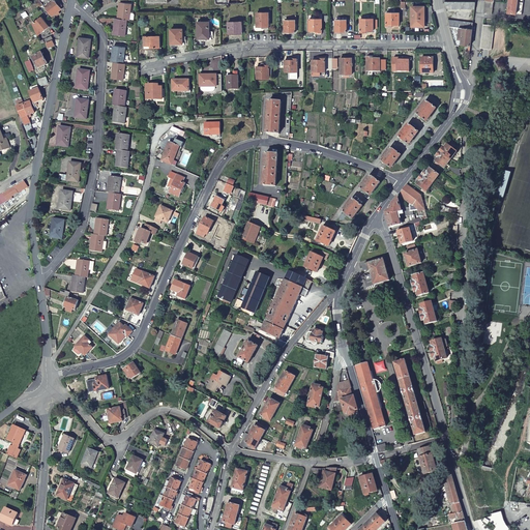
[(53,0),(46,6),(52,15),(55,12),(56,13),(58,11),(58,10),(61,7),(59,4),(60,3),(59,2),(58,3),(55,0),(53,0)]
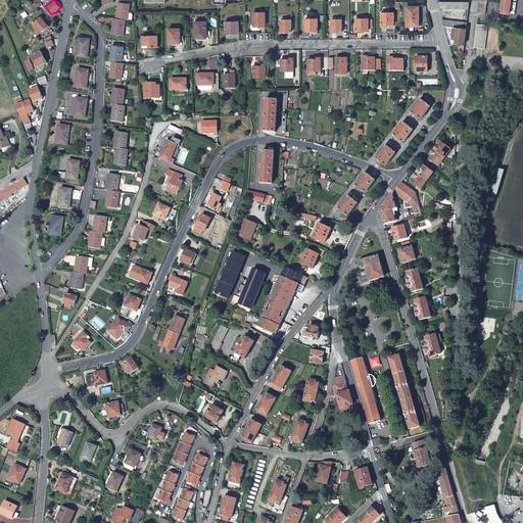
[(479,0),(478,12),(485,13),(486,0),(479,0)]
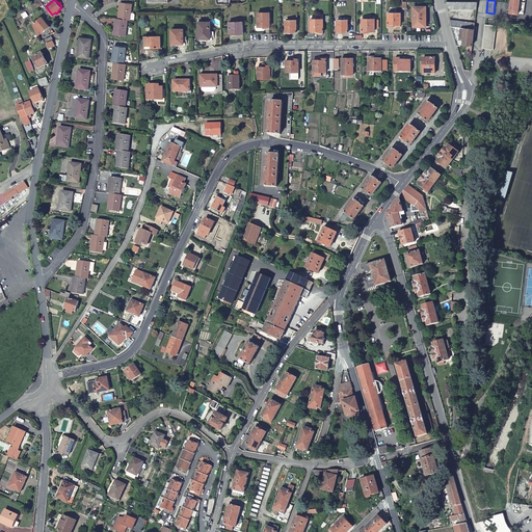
[(524,0),(510,0),(508,12),(522,16),(524,0)]
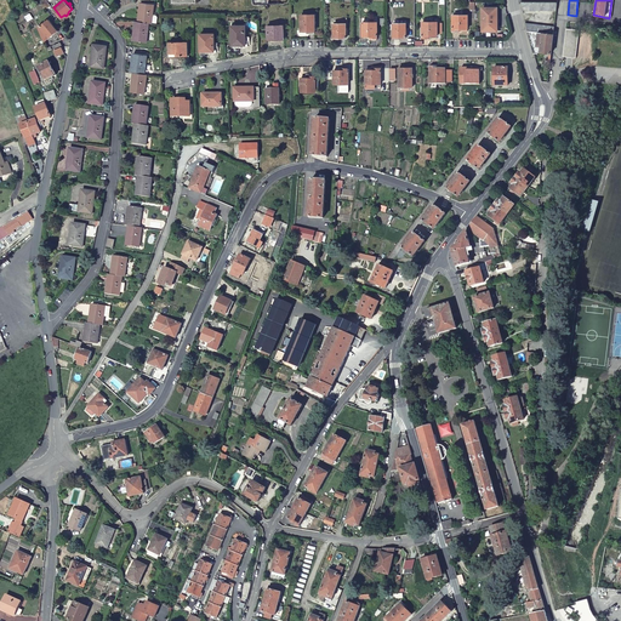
[(149,24),(152,24),(154,5),(141,4),(138,22),(149,24)]
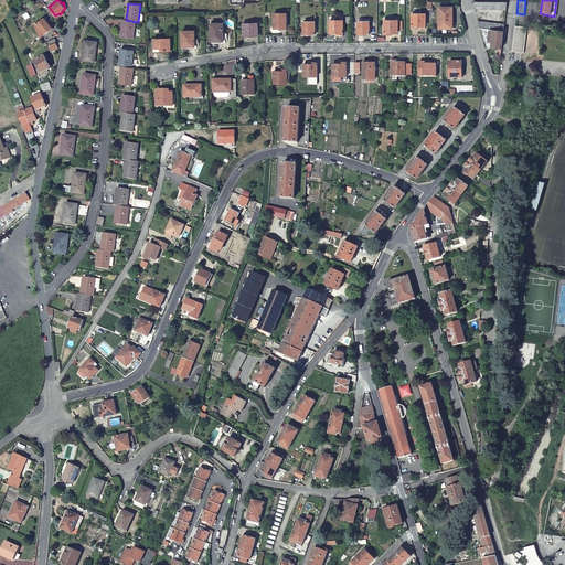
[(439,8),(439,29),(452,29),(452,8),(439,8)]
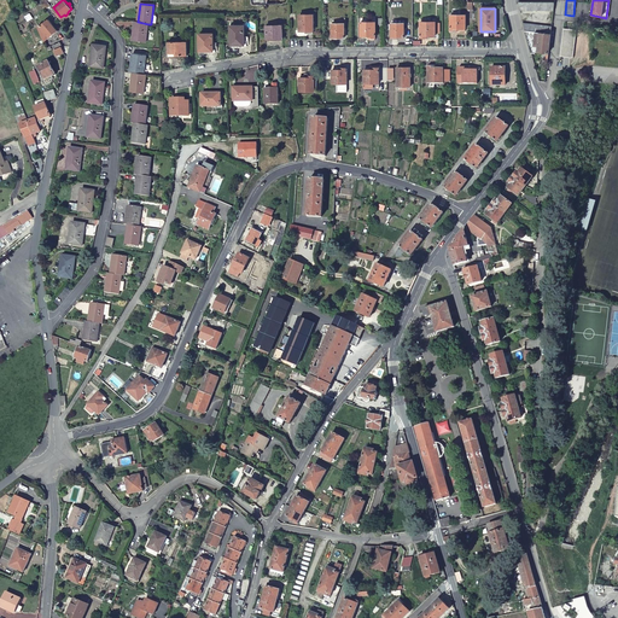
[(450,16),(450,30),(466,30),(466,15),(450,16)]
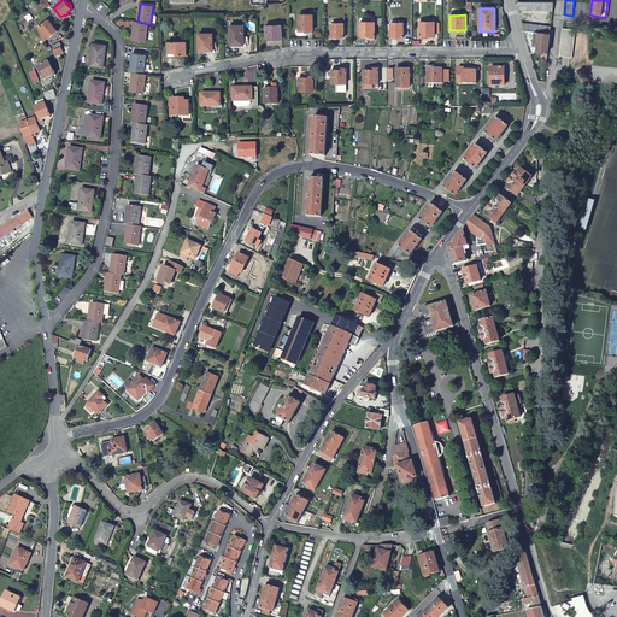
[(299,16),(299,31),(312,31),(312,16),(299,16)]
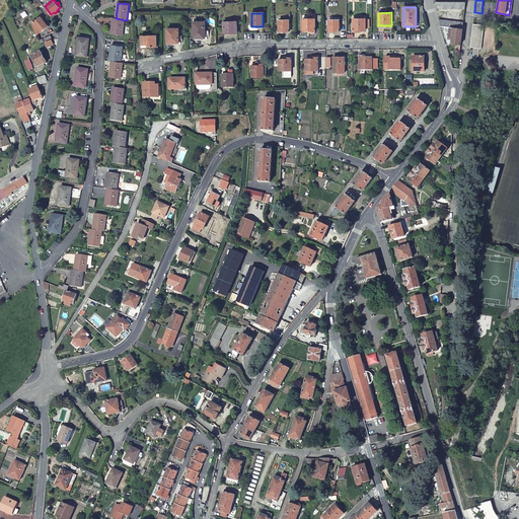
[(41,15),(34,20),(42,29),(48,25),(43,18),(44,17),(43,17),(42,17),(41,15)]
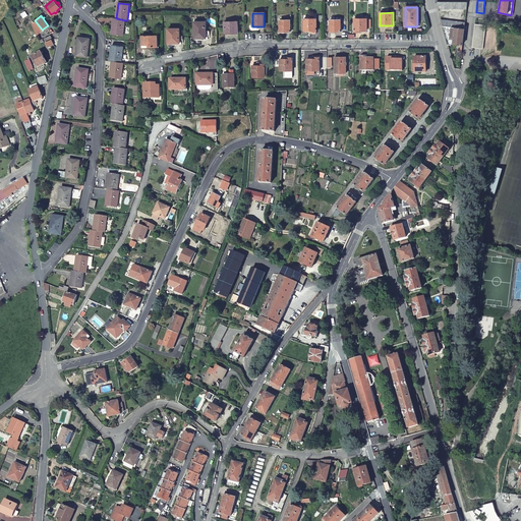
[(116,18),(114,18),(112,35),(123,37),(125,20),(116,18)]
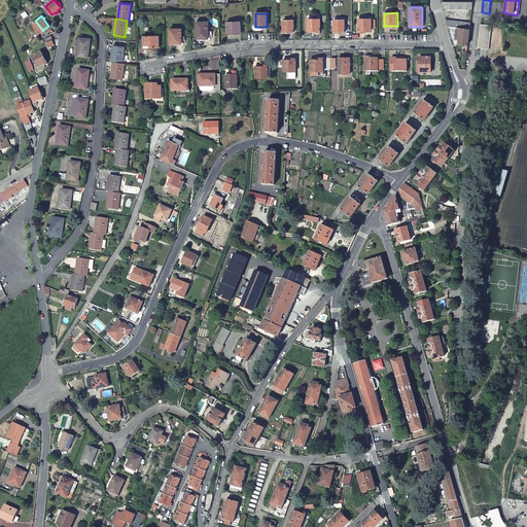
[(359,19),(359,32),(373,32),(373,19),(359,19)]
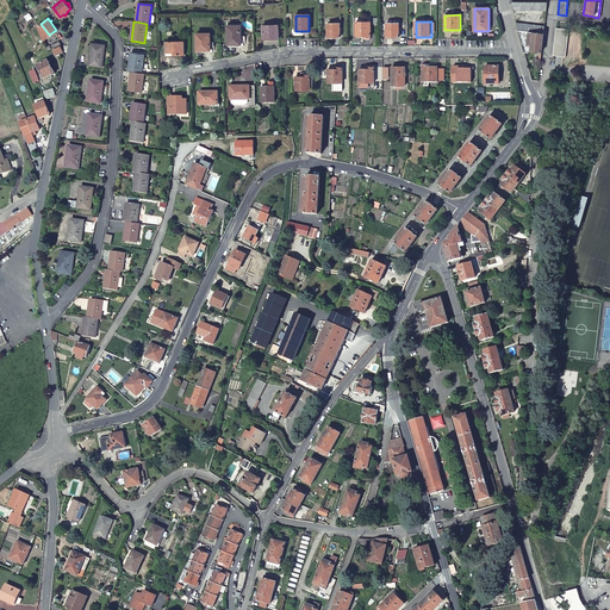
[(516,22),(517,30),(543,32),(545,24),(516,22)]
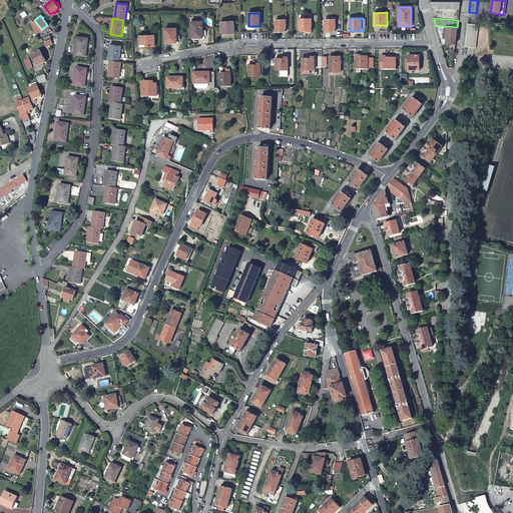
[(276,19),(276,32),(287,31),(286,19),(276,19)]
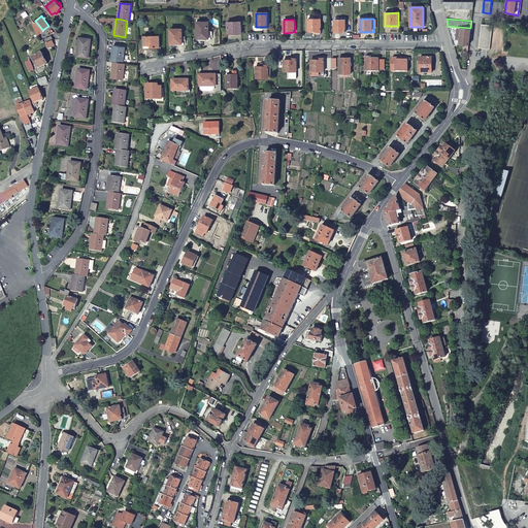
[(308,20),(308,33),(322,33),(321,20),(308,20)]
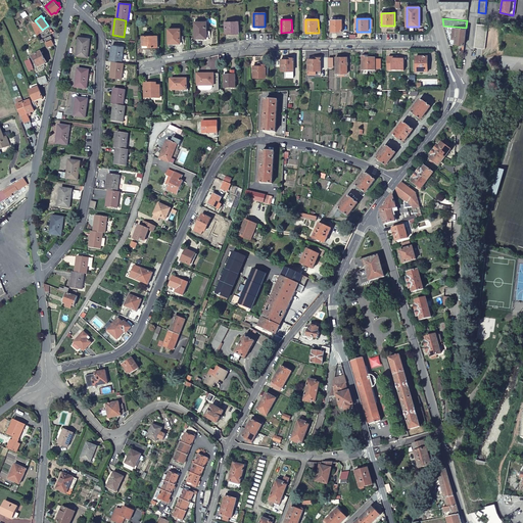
[(333,19),(332,32),(343,32),(343,19),(333,19)]
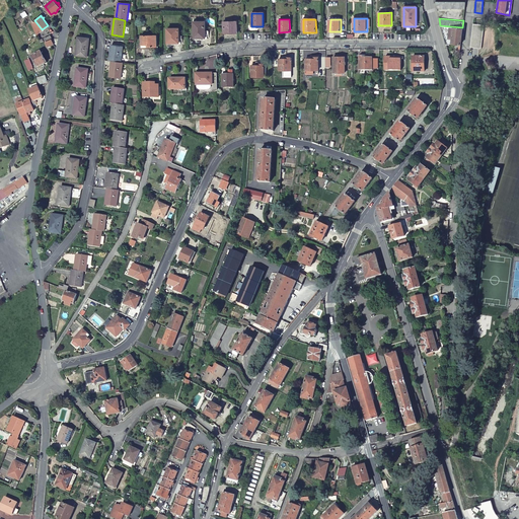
[(195,21),(195,38),(209,38),(209,30),(206,30),(206,21),(195,21)]
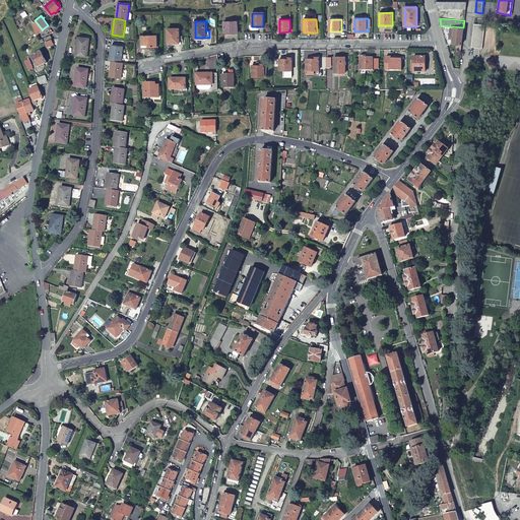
[(224,21),(224,31),(238,31),(238,21),(224,21)]
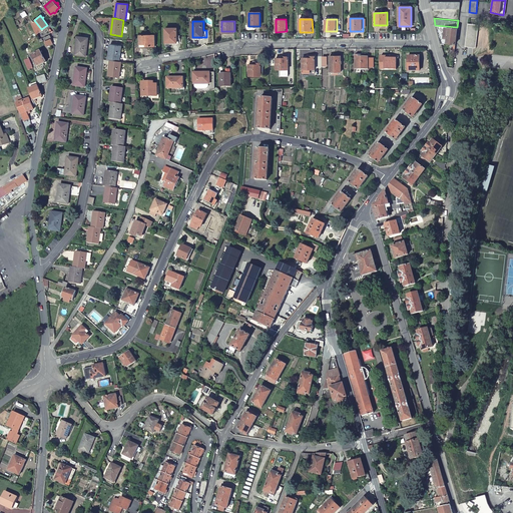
[(478,24),(467,23),(465,46),(475,47),(478,24)]
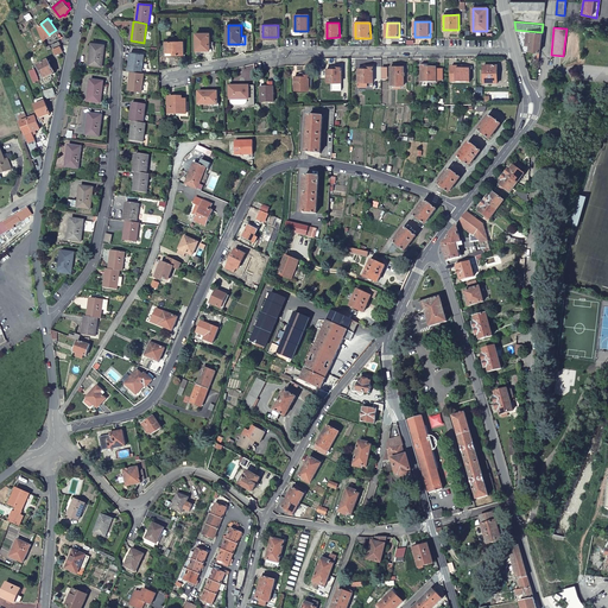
[(542,32),(515,30),(521,50),(537,51),(539,52),(542,32)]
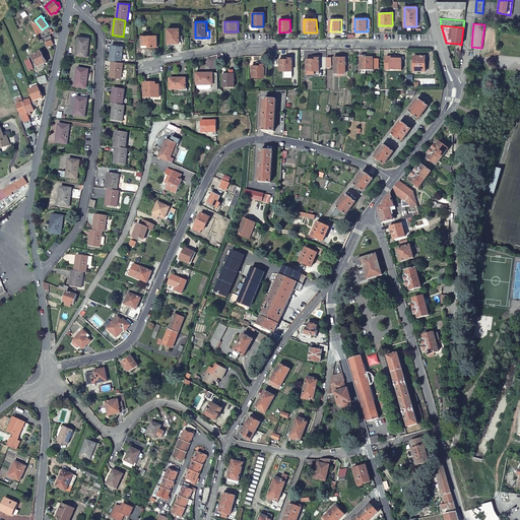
[(169,28),(169,43),(184,43),(184,38),(181,38),(181,28),(169,28)]
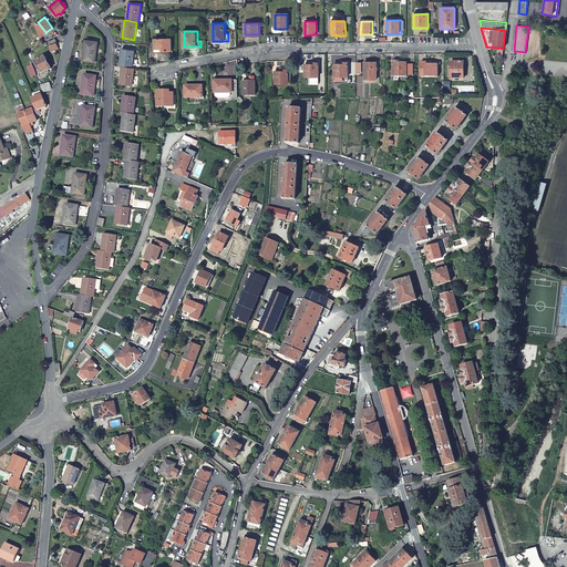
[(58,43),(55,39),(49,43),(55,52),(61,48),(58,43)]
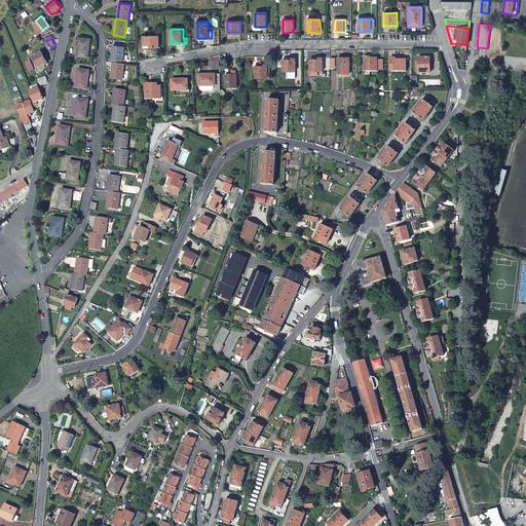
[(144,36),(145,48),(160,47),(160,36),(144,36)]
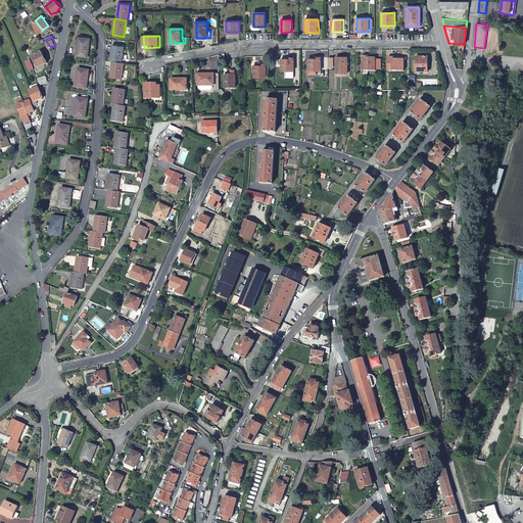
[(79,37),(76,55),(88,57),(90,39),(79,37)]
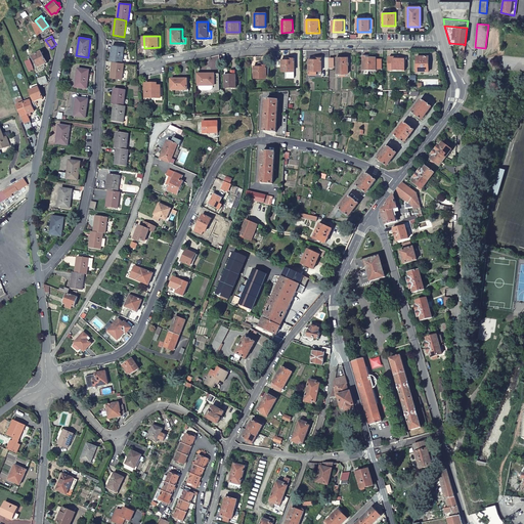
[(114,45),(112,61),(114,61),(122,63),(125,47),(114,45)]
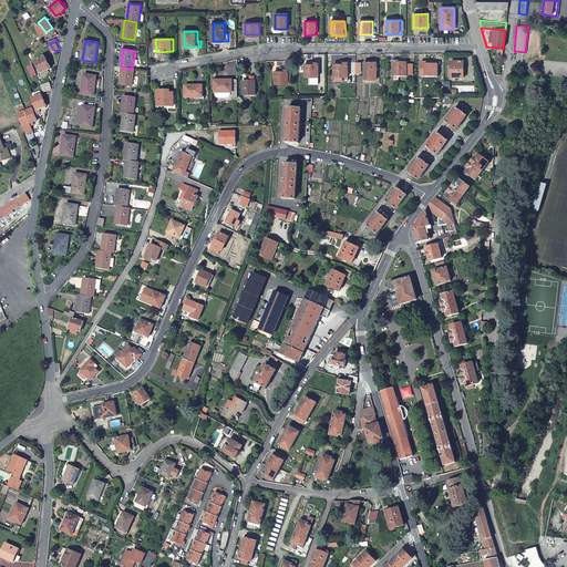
[(47,58),(48,57),(47,54),(37,59),(33,61),(34,64),(37,63),(38,66),(35,68),(38,72),(51,66),(47,58)]
